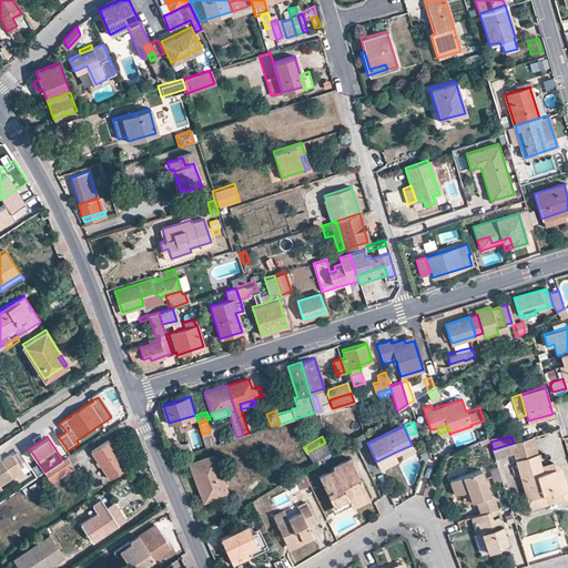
[(493,449),(495,459),(514,453),(521,477),(525,477),(533,501),(540,499),(543,505),(554,501),(551,496),(563,493),(555,468),(543,473),(540,466),(531,437),(514,443),(493,449)]
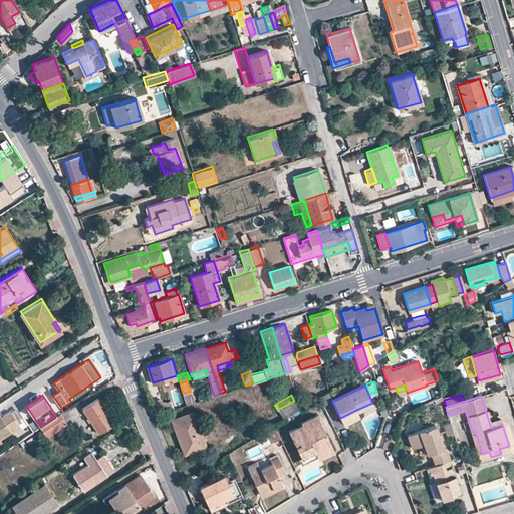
[(97,398),(82,409),(99,433),(113,422),(97,398)]
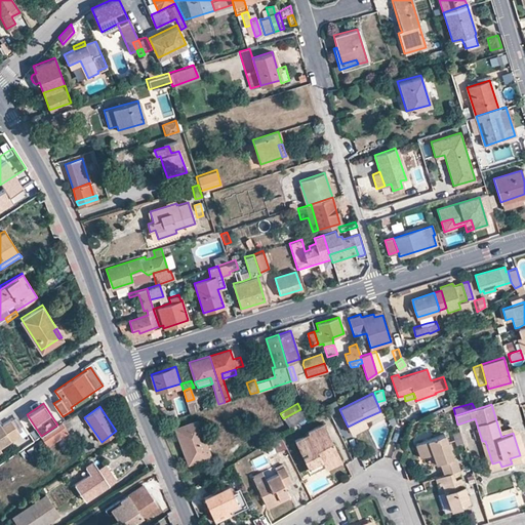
[(176,416),(174,408),(168,409),(168,406),(158,409),(160,421),(176,416)]
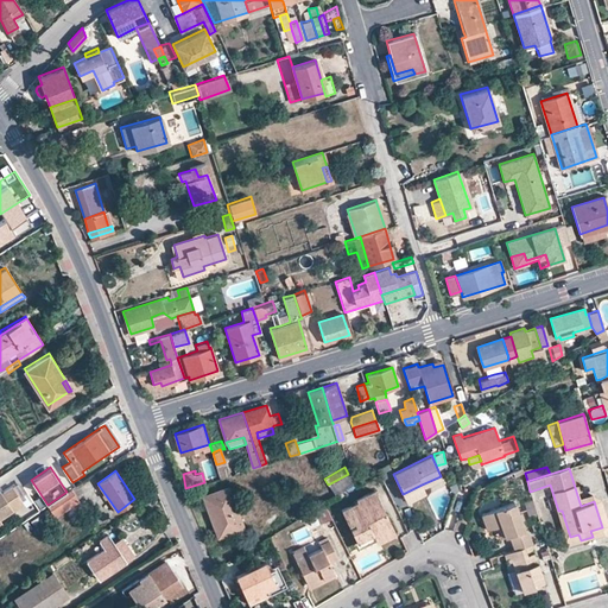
[(355,482),(348,474),(328,485),(333,494),(355,482)]
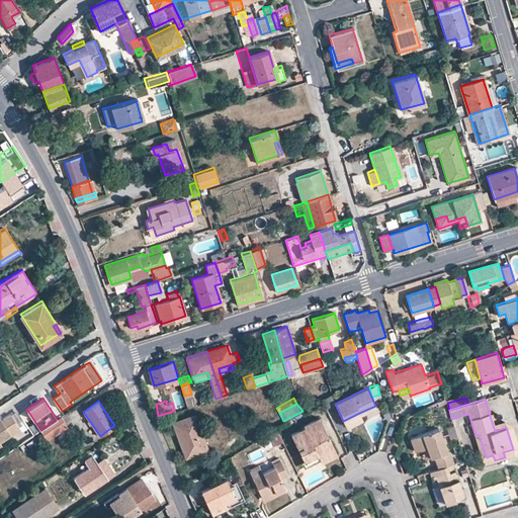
[(0,441),(21,428),(10,411),(0,417),(0,441)]
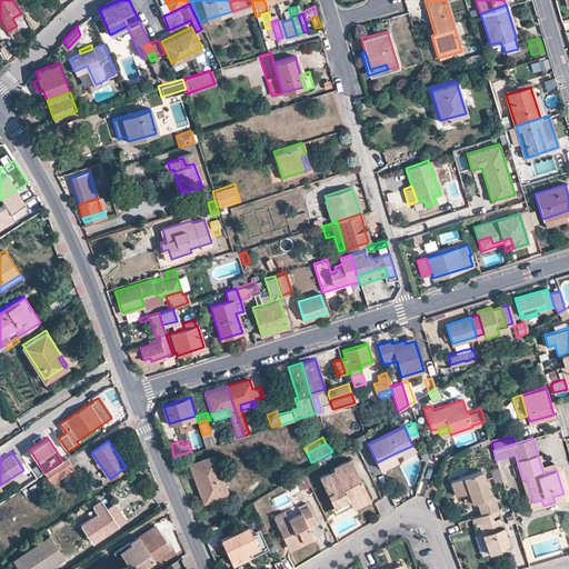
[(395,453),(377,462),(380,468),(398,459),(395,453)]
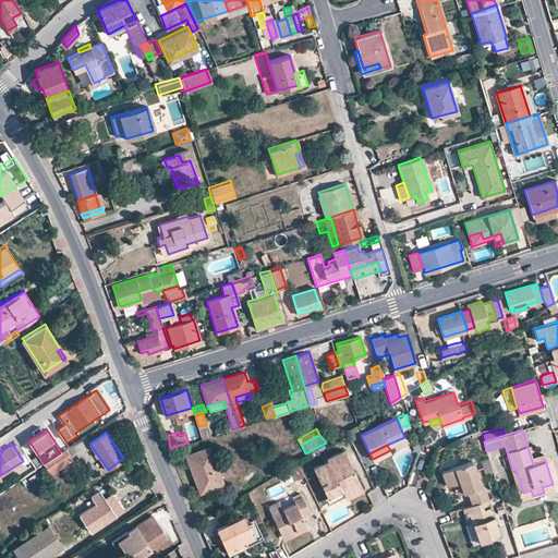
[(185,455),(198,492),(223,484),(209,446),(185,455)]
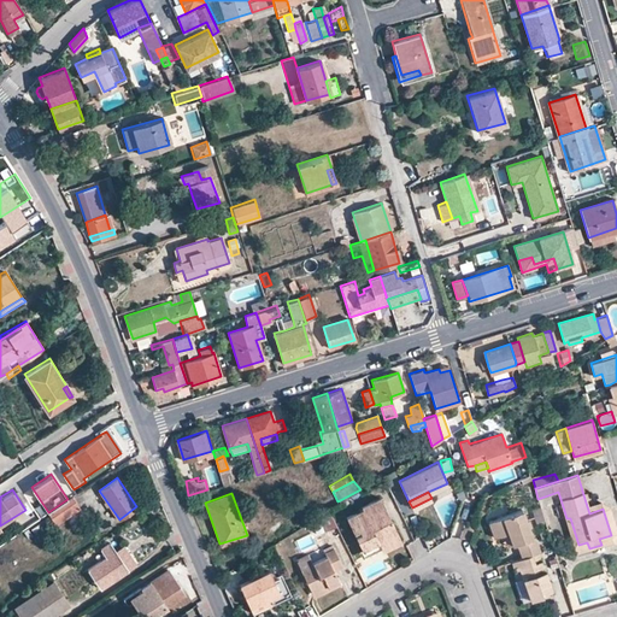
[(80,509),(72,497),(68,499),(48,512),(50,516),(57,524),(80,509)]
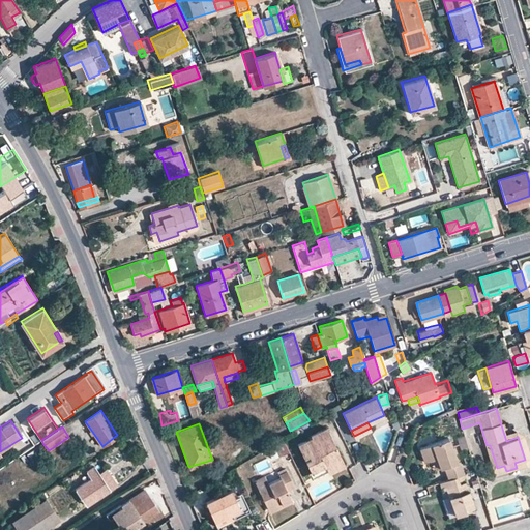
[(304,460),(310,471),(325,464),(334,465),(343,462),(334,445),(326,449),(324,445),(329,444),(326,438),(329,434),(326,428),(311,435),(312,437),(297,444),(302,457),(307,453),(310,458),(304,460)]
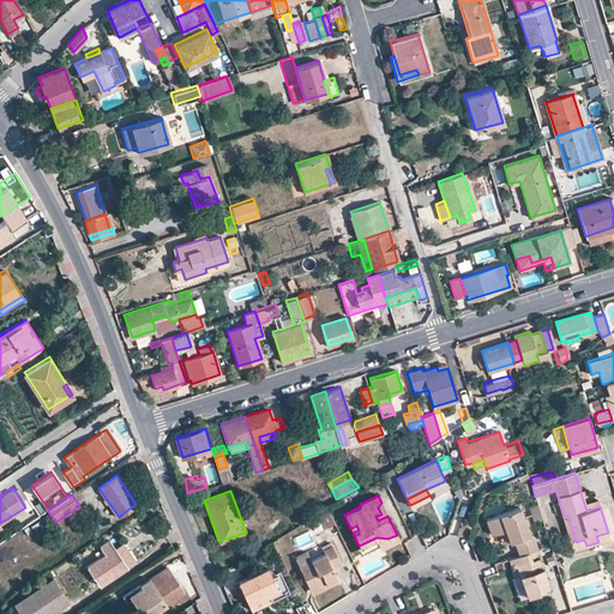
[(596,536),(599,542),(609,540),(613,531),(613,528),(607,505),(597,500),(584,504),(587,511),(600,506),(608,533),(596,536)]
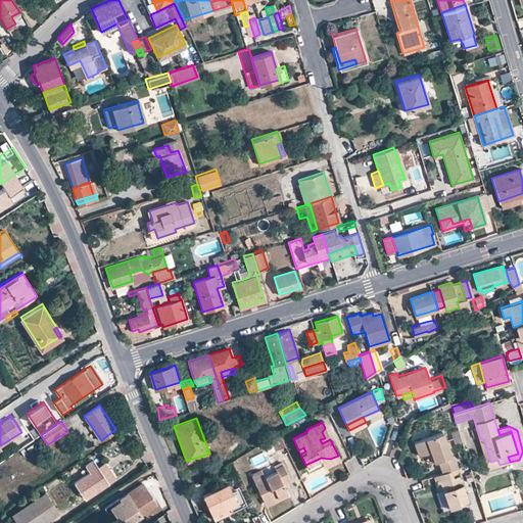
[(330,439),(325,428),(322,432),(325,438),(320,439),(322,443),(330,439)]
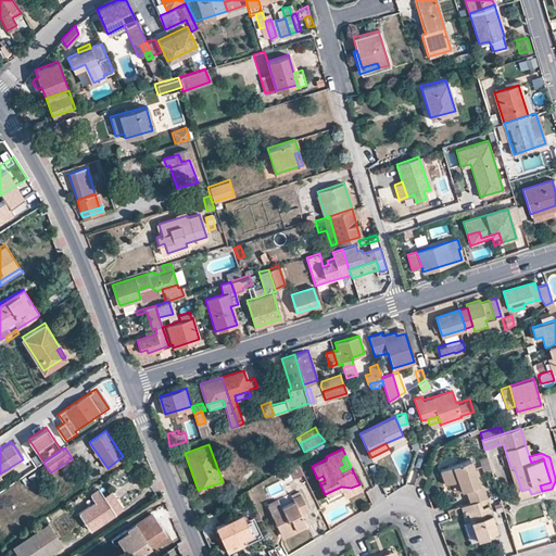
[(482,469),(491,467),(487,455),(479,457),(482,469)]
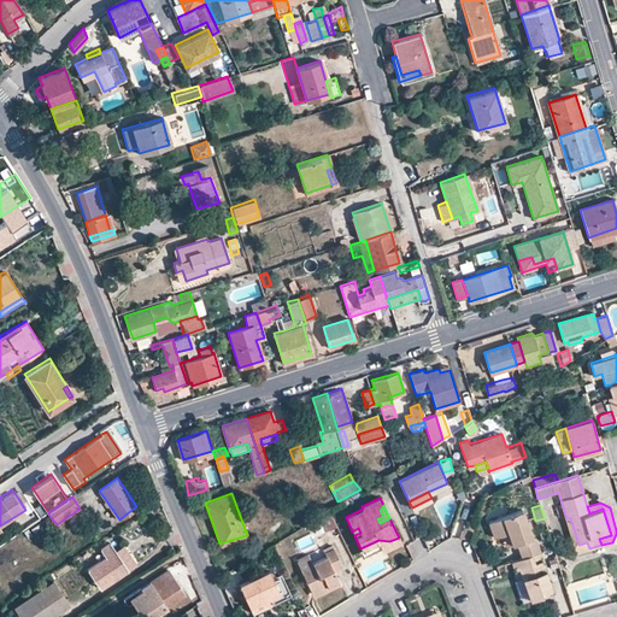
[(524,517),(521,510),(487,521),(493,538),(501,534),(507,533),(511,544),(515,542),(521,557),(539,551),(533,536),(532,536),(527,526),(529,524),(526,517),(524,517)]
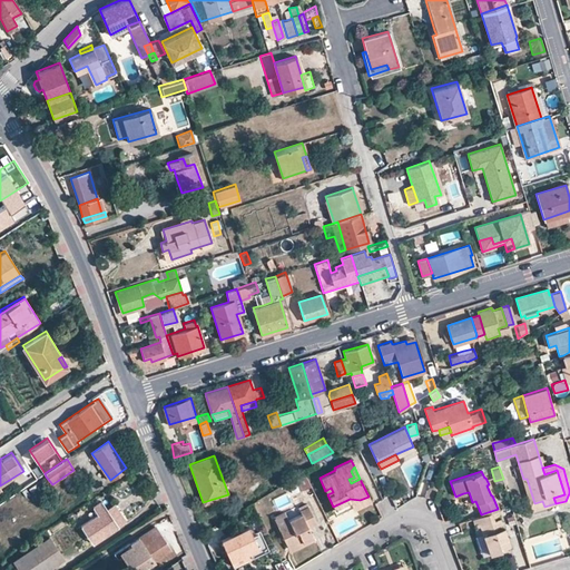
[(295,478),(301,488),(310,484),(304,473),(295,478)]
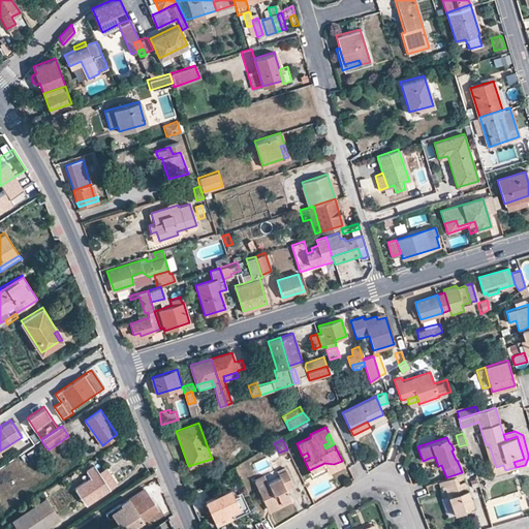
[(49,449),(42,442),(26,453),(30,459),(33,463),(50,453),(49,449)]
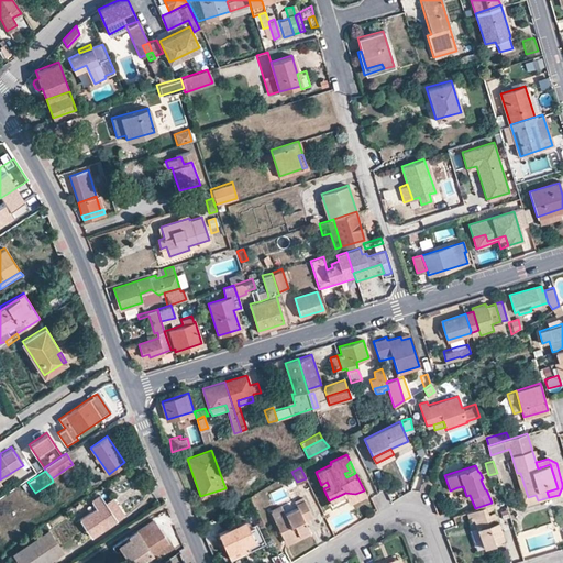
[(528,497),(520,473),(517,473),(527,505),(538,500),(536,495),(528,497)]
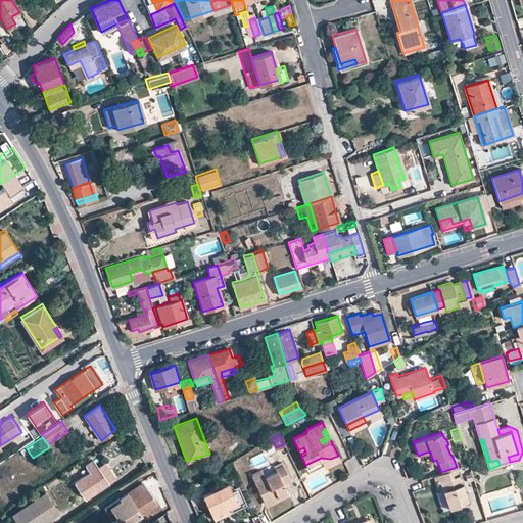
[(394,441),(390,455),(398,456),(402,443),(394,441)]
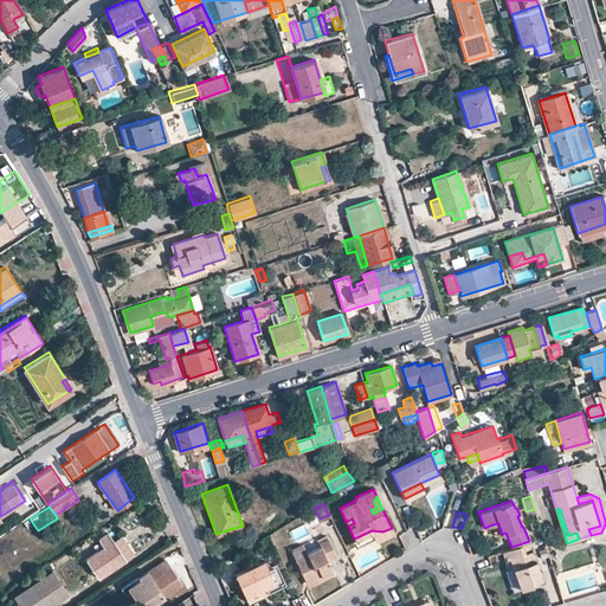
[(27,529),(34,526),(30,519),(30,517),(23,521),(27,529)]
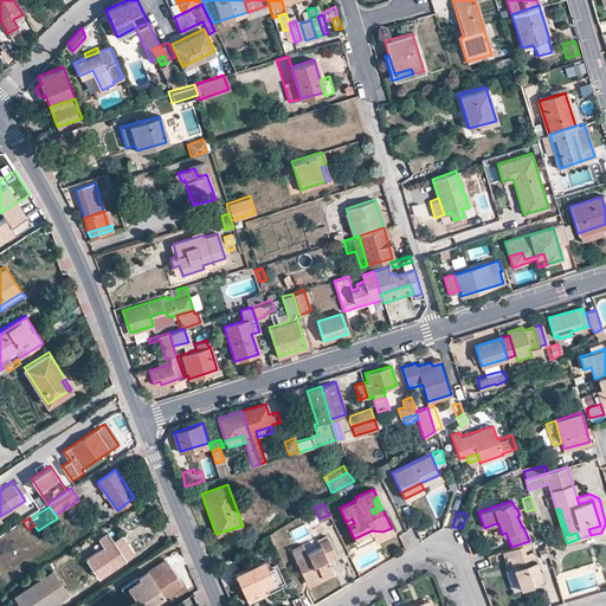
[(497,536),(502,534),(498,523),(492,524),(497,536)]
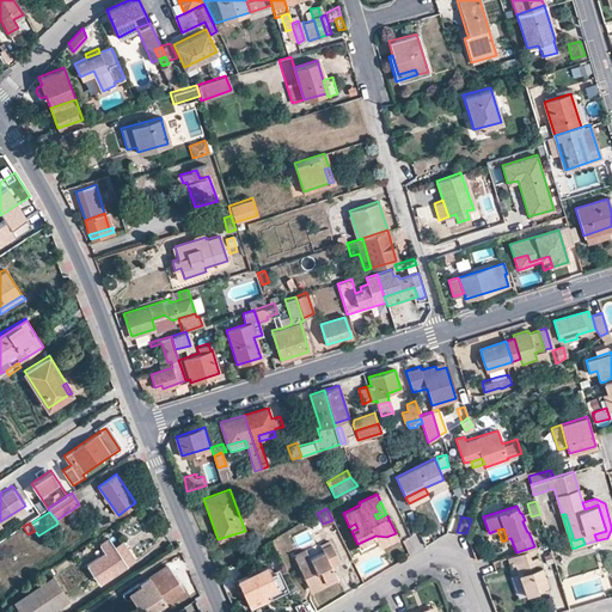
[(380,546),(398,537),(396,533),(386,537),(375,536),(357,544),(355,545),(359,552),(378,543),(380,546)]
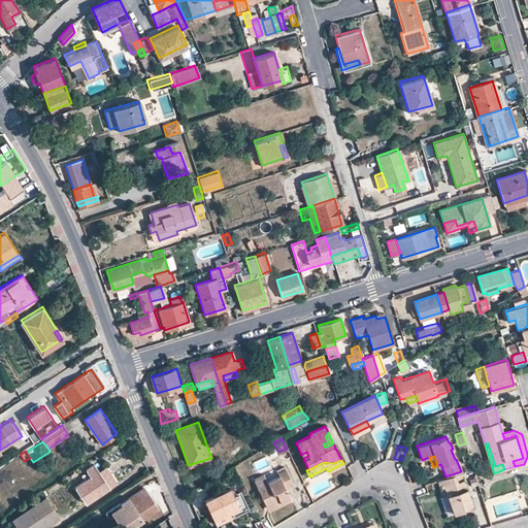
[(91,476),(76,486),(86,502),(117,484),(106,467),(98,472),(94,465),(87,469),(91,476)]
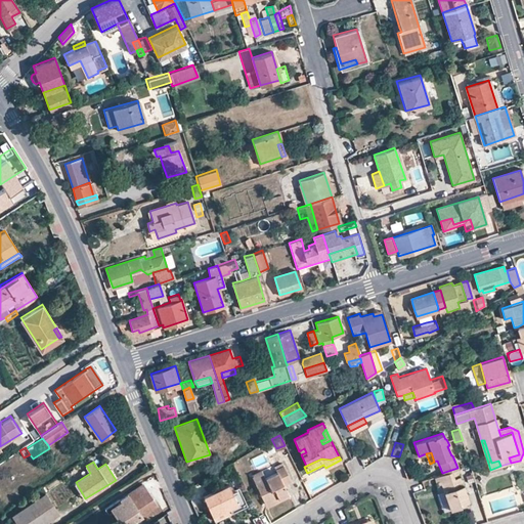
[(254,482),(264,504),(287,493),(282,484),(291,481),(281,463),(273,467),(275,472),(265,477),(254,482)]
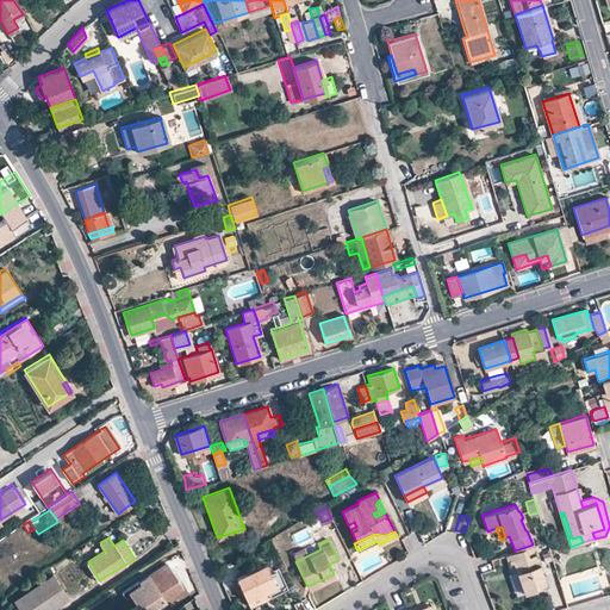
[(546,585),(533,545),(515,551),(504,554),(508,564),(514,561),(523,592),(546,585)]
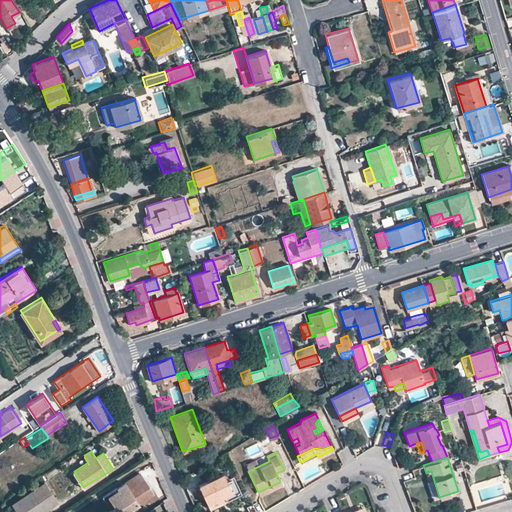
[(248,471),(259,466),(255,459),(245,464),(248,471)]
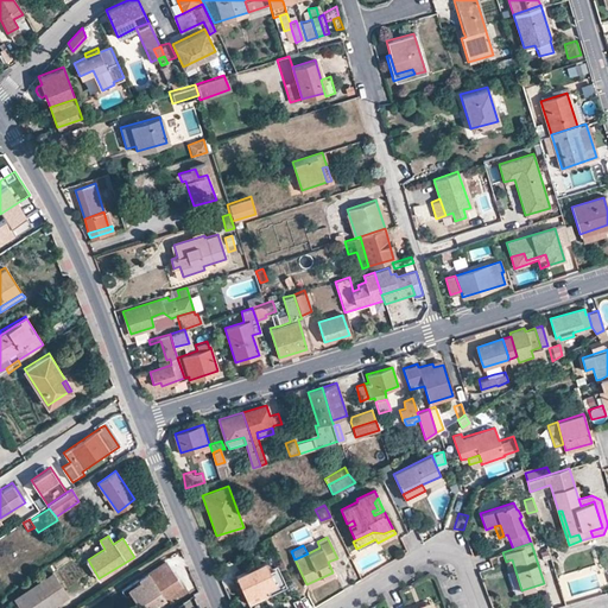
[(543,561),(551,557),(549,549),(540,551),(543,561)]
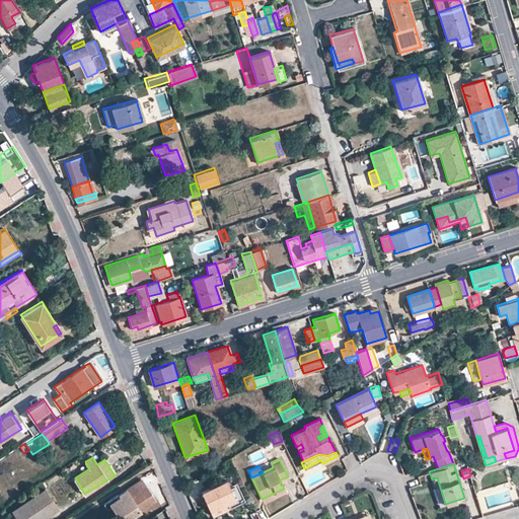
[(445,504),(437,477),(432,479),(441,506),(445,504)]
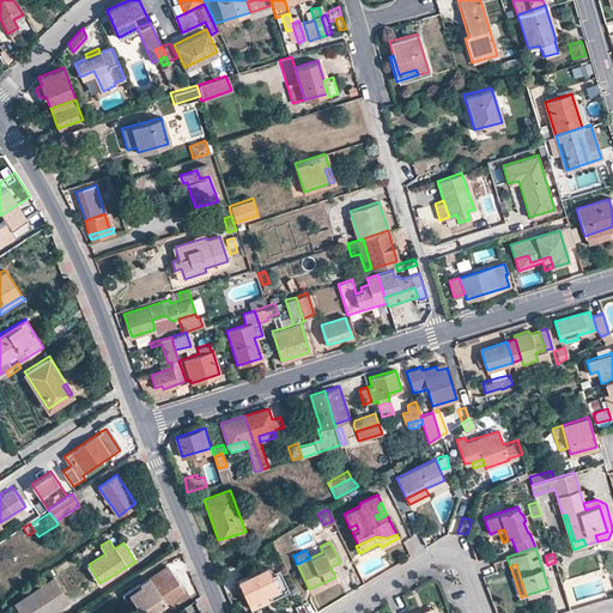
[(182,589),(165,565),(120,596),(125,604),(127,601),(133,612),(163,612),(164,612),(159,605),(182,589)]
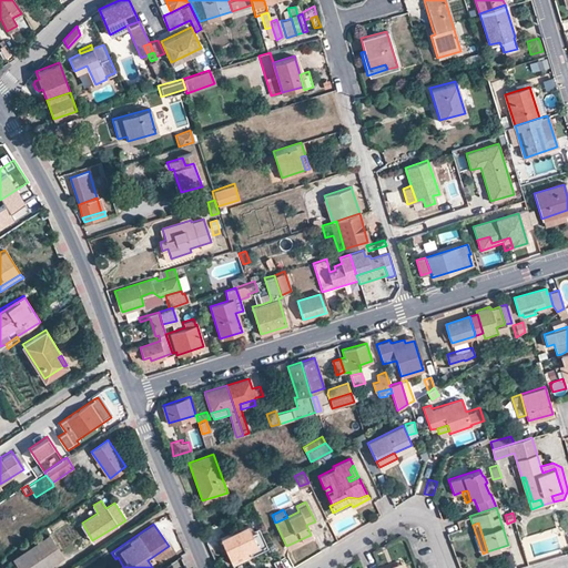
[(251,533),(247,525),(220,537),(230,558),(257,545),(251,533)]
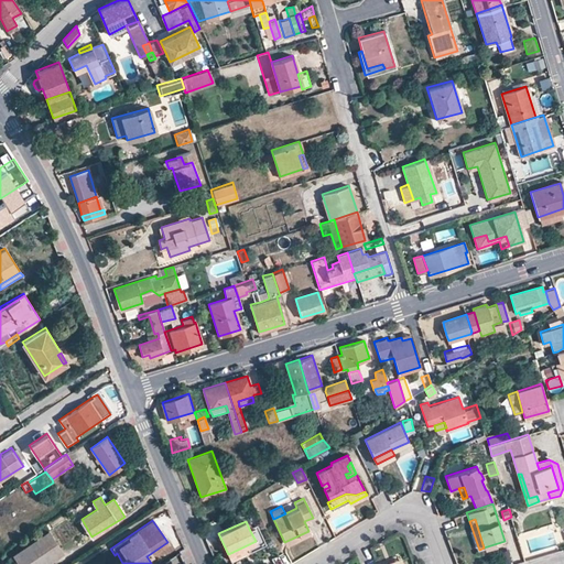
[(266,543),(257,524),(249,529),(256,541),(228,554),(230,560),(266,543)]
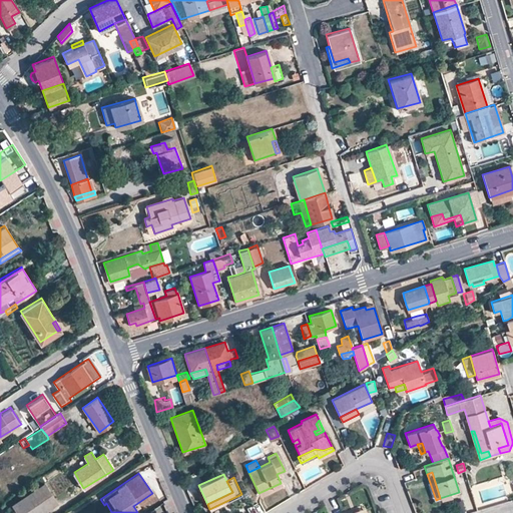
[(40,512),(56,502),(43,483),(13,503),(19,512),(40,512)]
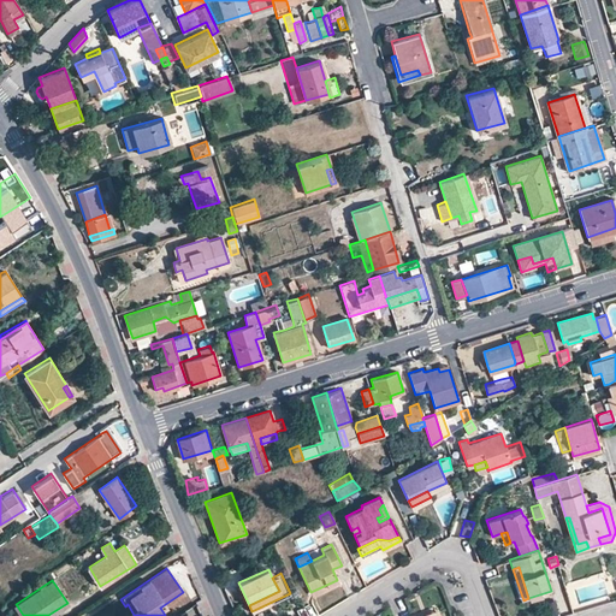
[(337,580),(311,592),(312,596),(339,584),(337,580)]
